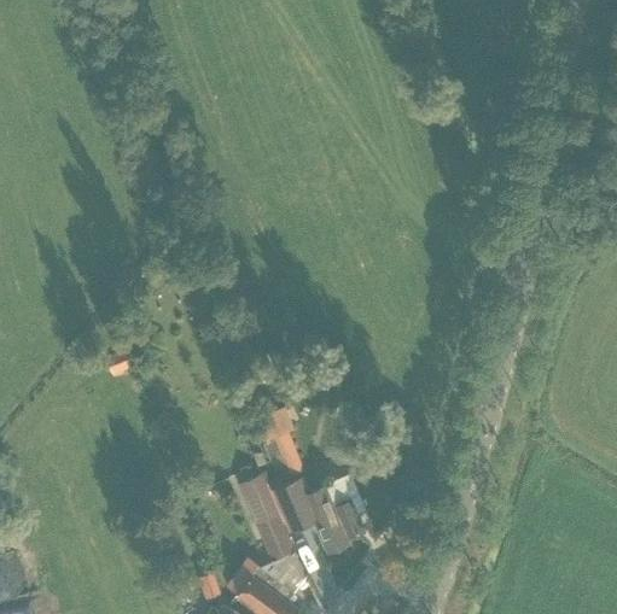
[(275,443),(265,448),(279,481),(303,471),(286,432),(273,438),(275,443)]
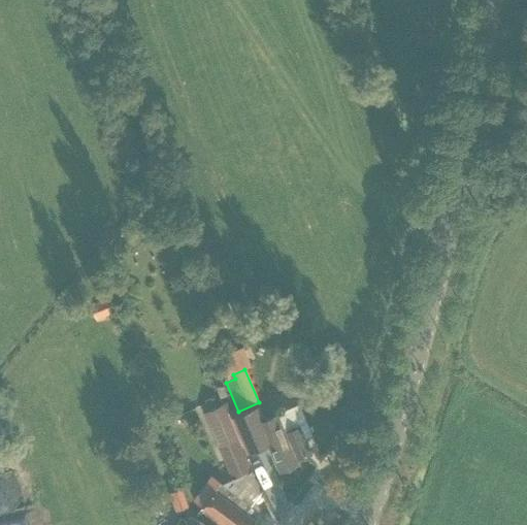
[(205,415),(232,480),(252,471),(224,406),(205,415)]
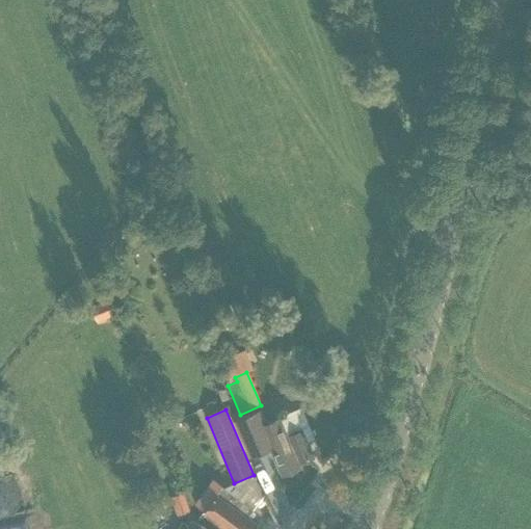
[(289,438),(281,420),(268,426),(262,413),(236,424),(250,459),(271,450),(283,477),(302,469),(300,466),(315,459),(303,431),(289,438)]
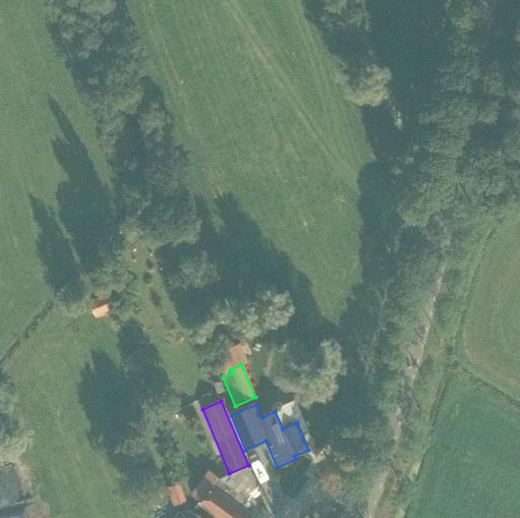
[(252,517),(253,516),(242,508),(248,500),(218,477),(198,504),(217,517),(252,517)]
